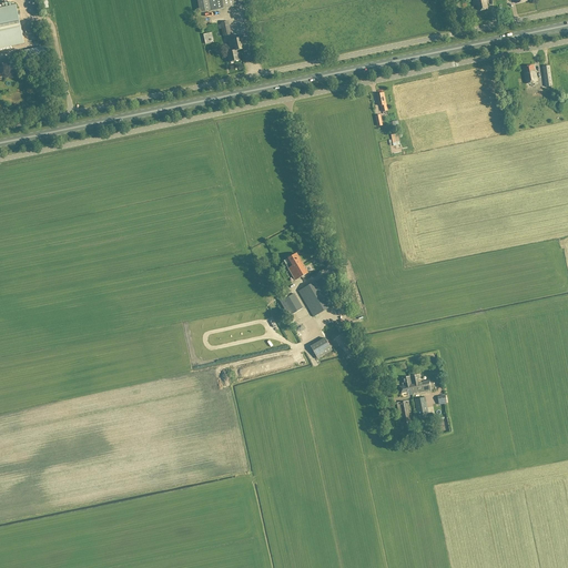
[(209,11),(236,7),(235,0),(196,0),(200,12),(209,11)]
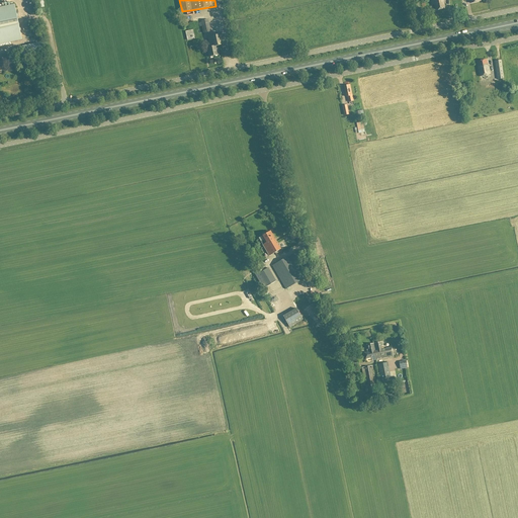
[(430,0),(431,5),(434,5),(435,11),(445,9),(442,0),(430,0)]
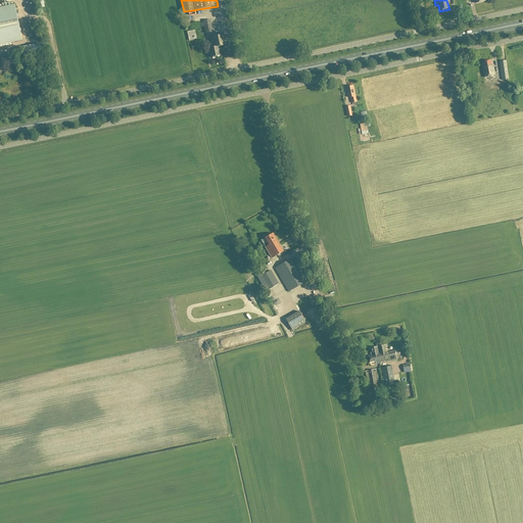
[(0,43),(21,40),(14,5),(0,7),(0,43)]
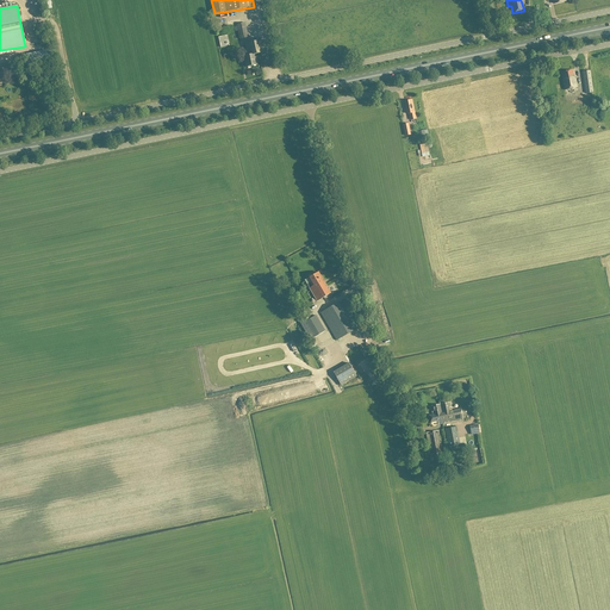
[(240,39),(248,37),(244,23),(236,25),(240,39)]
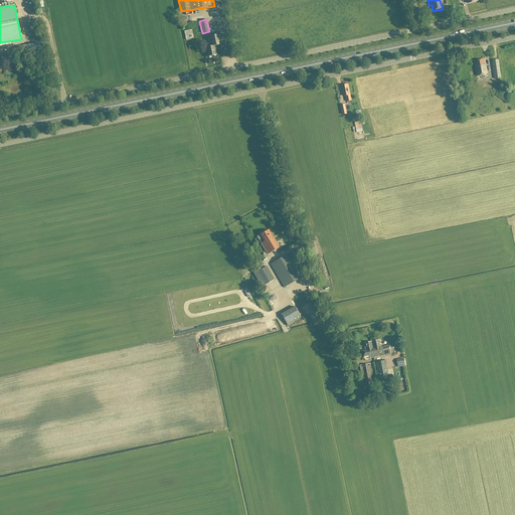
[(221,34),(206,37),(208,47),(205,48),(207,56),(208,56),(208,57),(211,57),(211,55),(216,54),(214,46),(224,44),(221,34)]
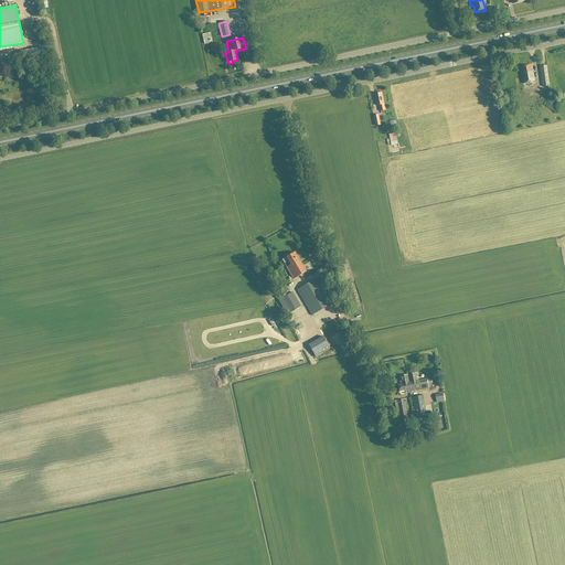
[(531,65),(520,67),(523,84),(534,82),(531,65)]
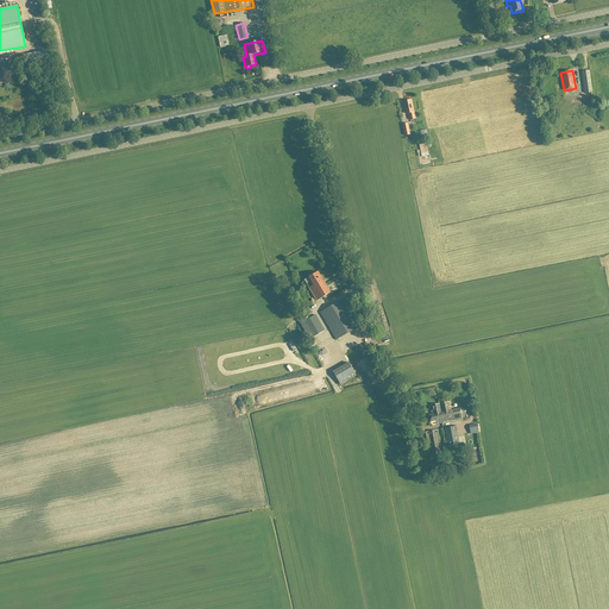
[(37,92),(31,96),(36,101),(42,96),(37,92)]
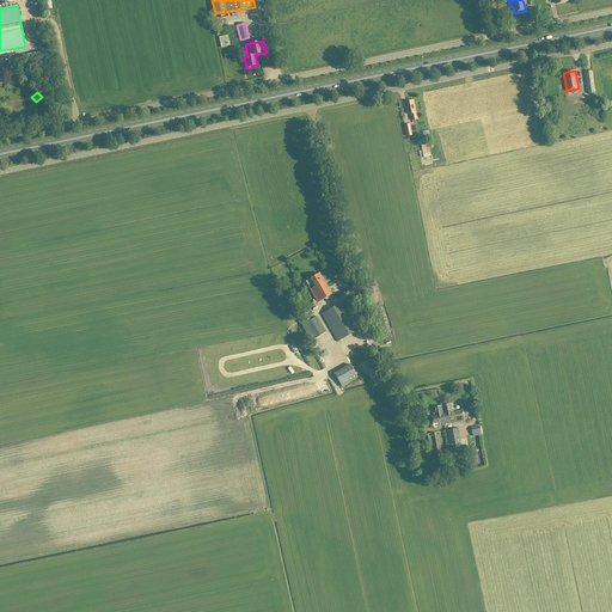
[(411,101),(407,102),(409,115),(410,114),(411,121),(417,120),(412,101),(411,101)]
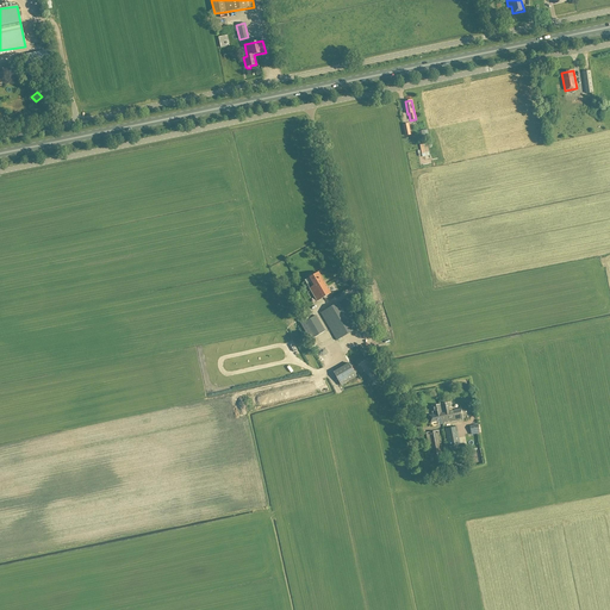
[(318,273),(312,275),(304,280),(317,302),(330,293),(318,273)]
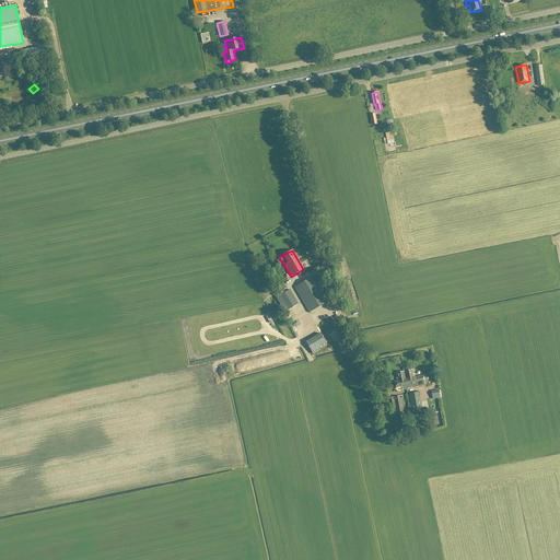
[(308,313),(328,301),(313,277),(294,288),(308,313)]
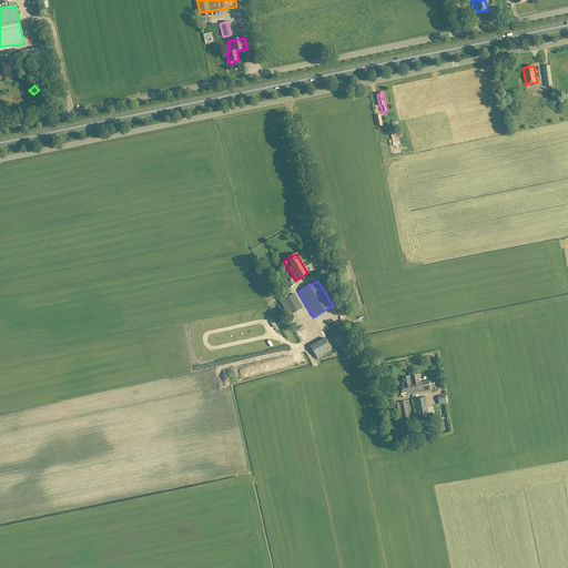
[(302,308),(294,294),(285,300),(283,296),(279,298),(288,316),(302,308)]
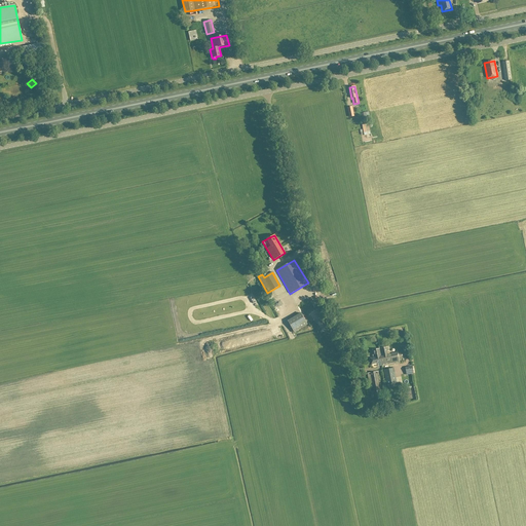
[(301,315),(288,323),(294,334),(307,326),(301,315)]
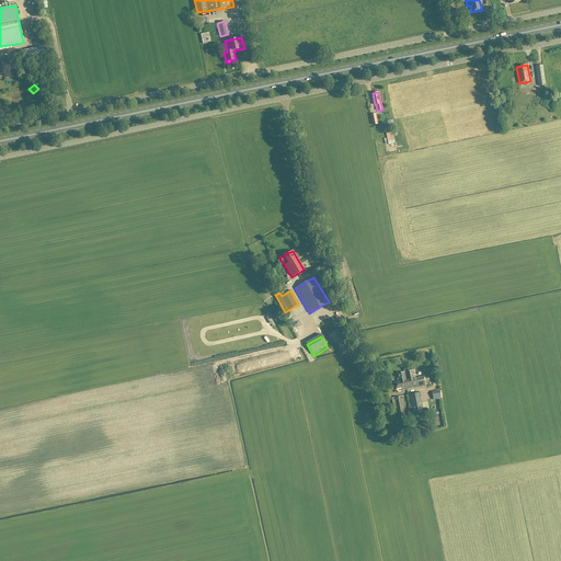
[(404,380),(407,390),(426,386),(424,376),(414,378),(413,370),(404,373),(407,380),(404,380)]
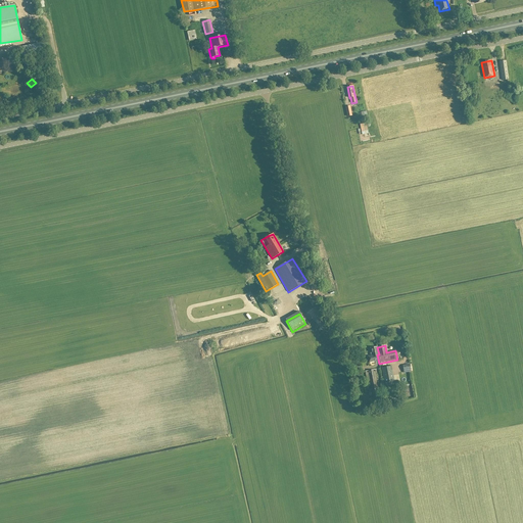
[(376,365),(379,364),(377,354),(379,354),(377,347),(370,348),(371,355),(368,357),(369,363),(375,362),(376,365)]
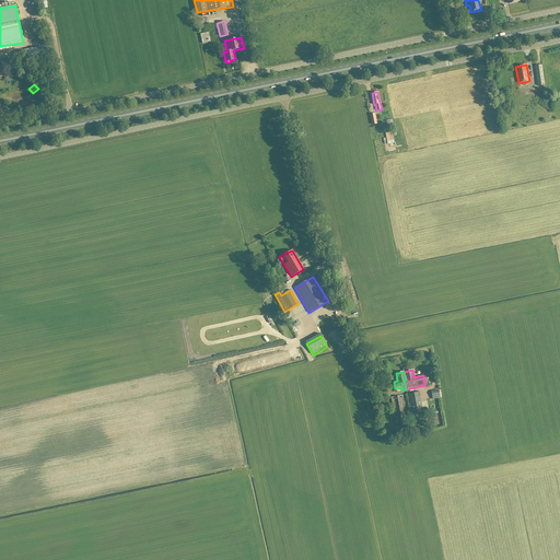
[(419,393),(408,394),(411,410),(422,408),(419,393)]
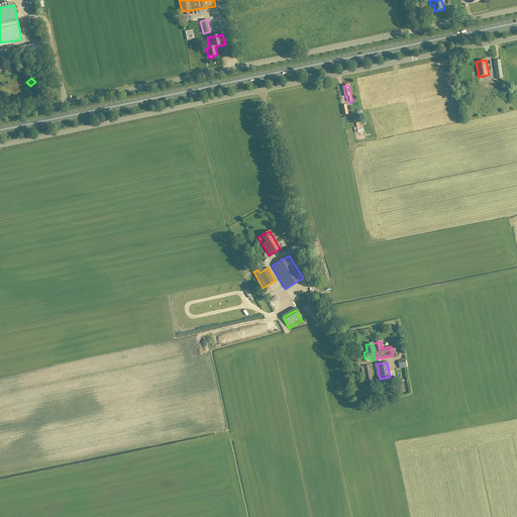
[(372,366),(362,367),(363,373),(364,377),(366,377),(369,395),(377,393),(372,366)]
